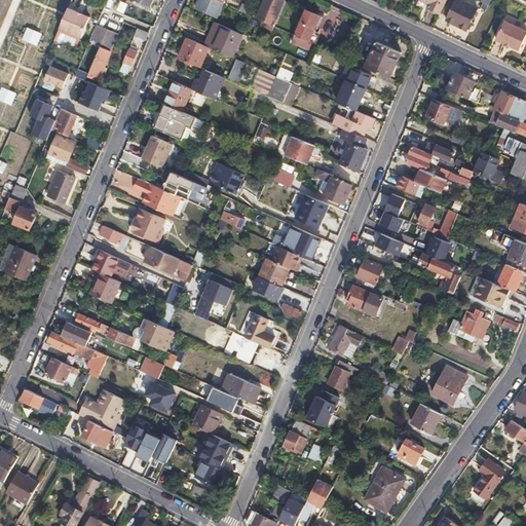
[(224,3),(218,0),(199,0),(197,7),(218,16),(224,3)]
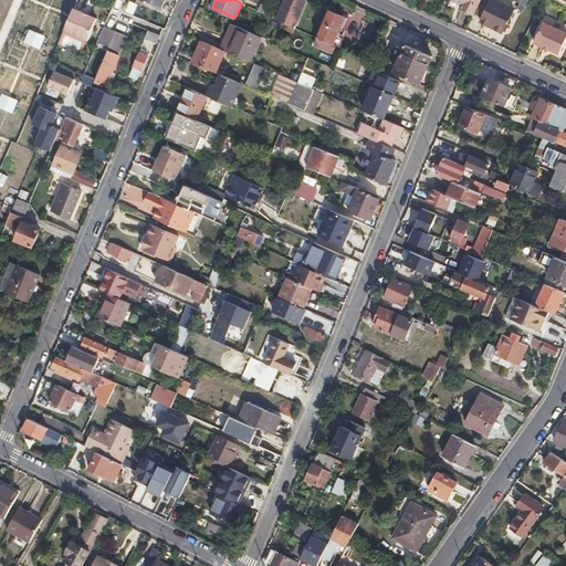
[(273,3),(266,0),(265,4),(263,8),(270,10),(273,3)]
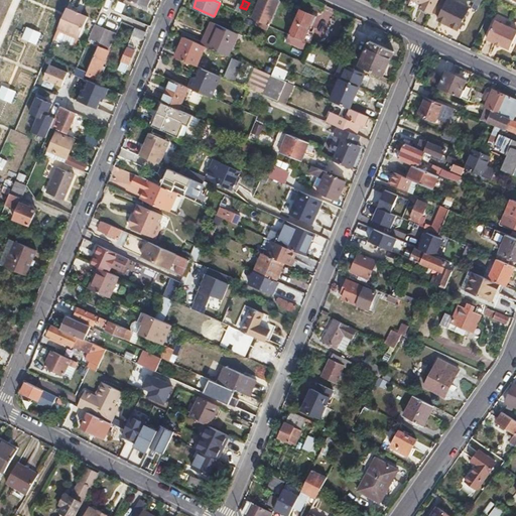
[(279,0),(260,0),(253,17),(257,19),(269,24),(279,0)]
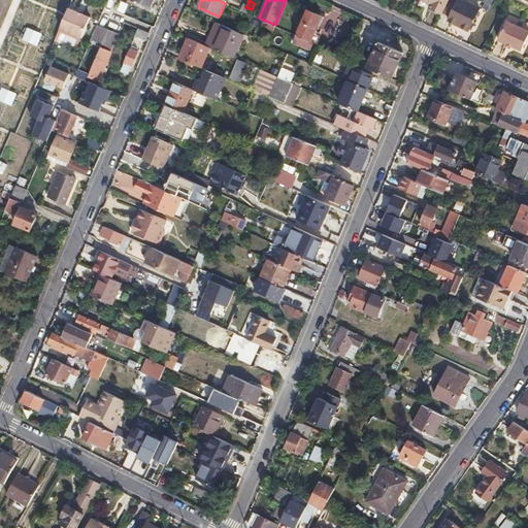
[(428,9),(440,15),(441,14),(449,0),(422,0),(430,4),(428,9)]
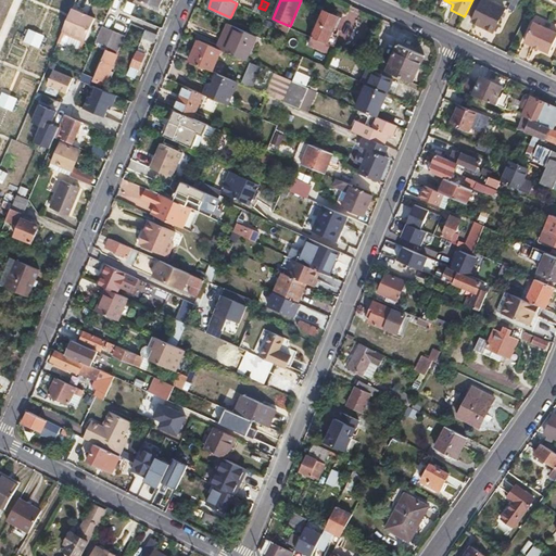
[(476,0),(472,0),(465,15),(474,19),(471,22),(493,33),(504,9),(485,0),(481,0),(481,2),(476,0)]
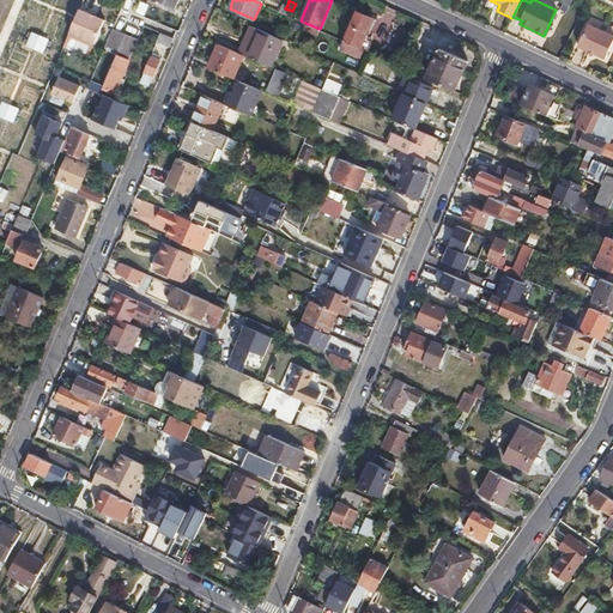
[(80,5),(70,31),(93,42),(104,16),(80,5)]
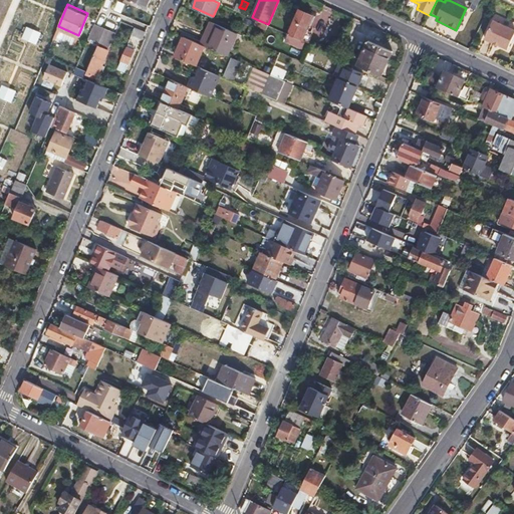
[(312,15),(299,9),(288,34),(302,40),(312,15)]
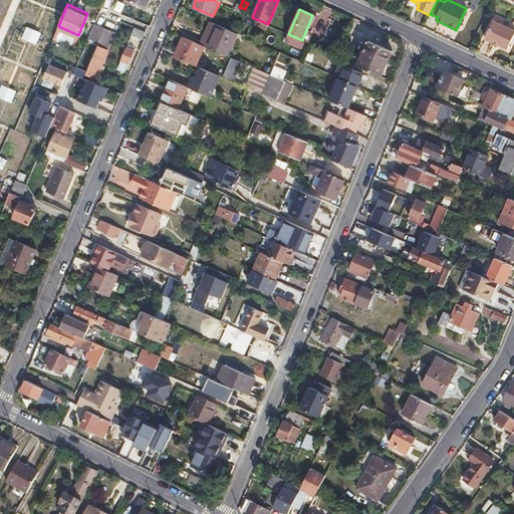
[(485,39),(491,42),(500,23),(493,20),(485,39)]
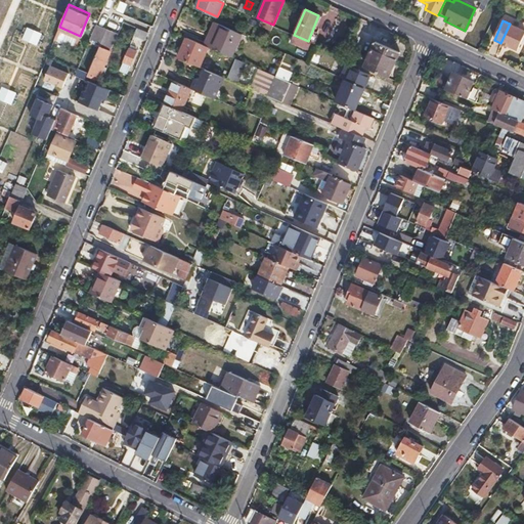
[(242,34),(217,23),(212,34),(214,35),(209,47),(230,55),(233,47),(235,47),(242,34)]
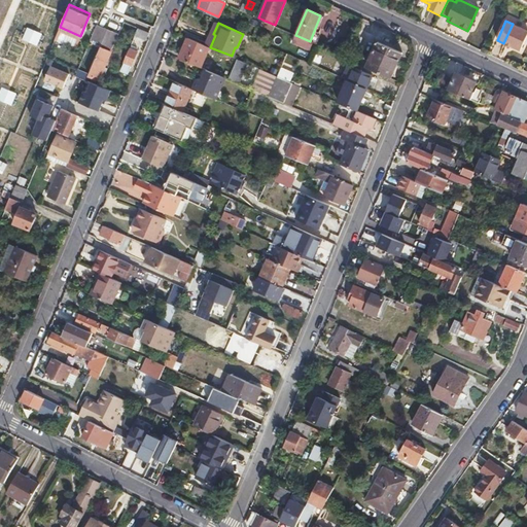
[(526,30),(513,24),(503,43),(505,44),(511,46),(520,50),(526,35),(526,30)]
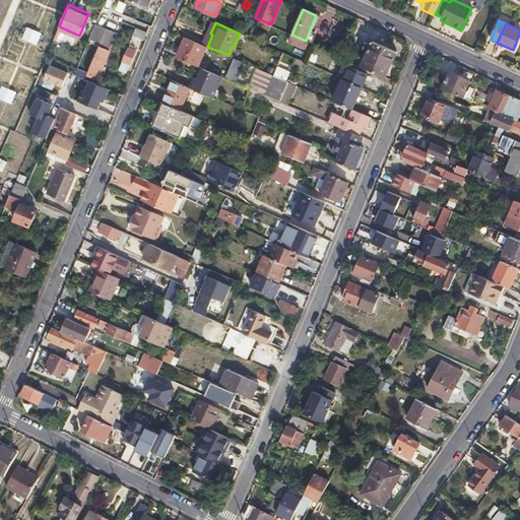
[(147,31),(136,27),(134,34),(145,38),(147,31)]
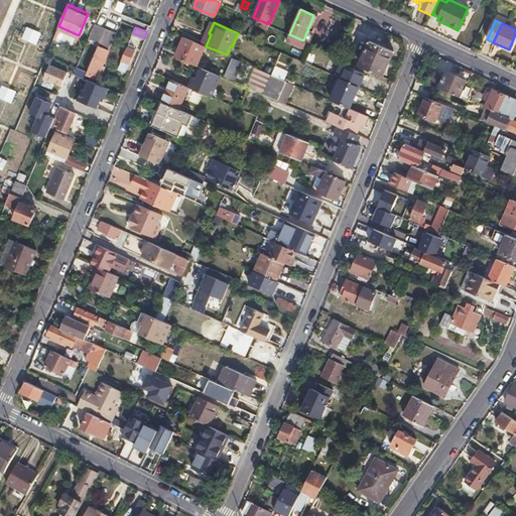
[(184,36),(176,56),(178,57),(198,66),(206,46),(204,45),(184,36)]
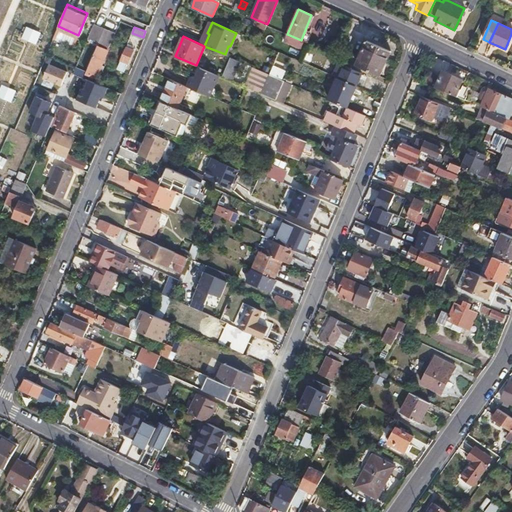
[(357,65),(381,75),(391,51),(368,40),(357,65)]
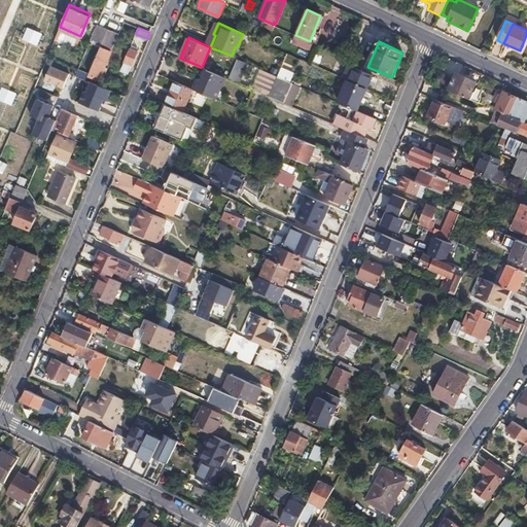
[(115,42),(113,47),(112,49),(118,53),(121,45),(115,42)]
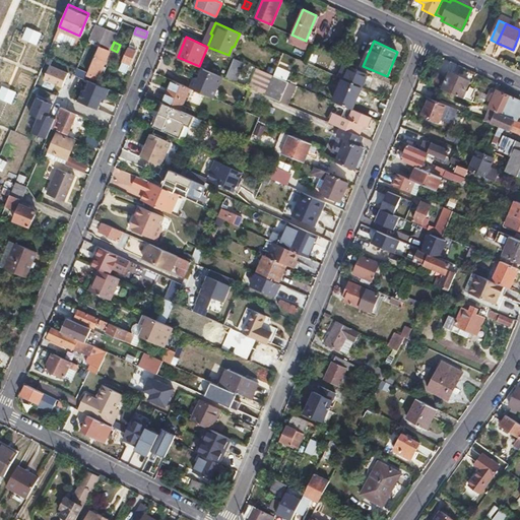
[(137,50),(128,46),(122,61),(121,65),(119,69),(127,73),(131,64),(137,50)]
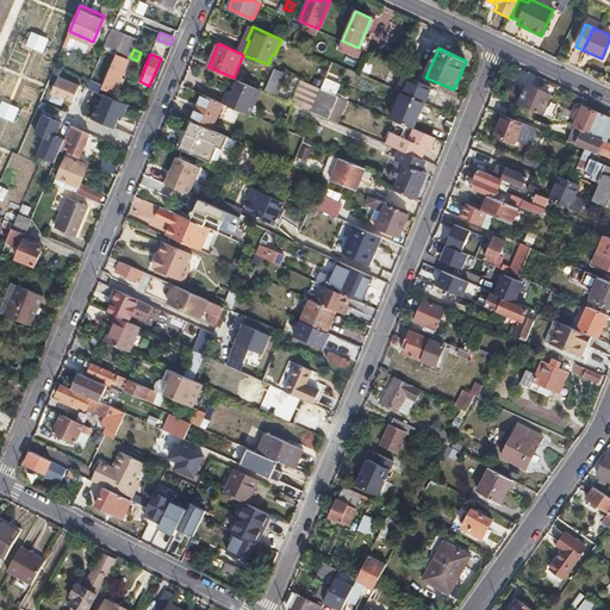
[(117,55),(104,87),(117,92),(130,60),(117,55)]
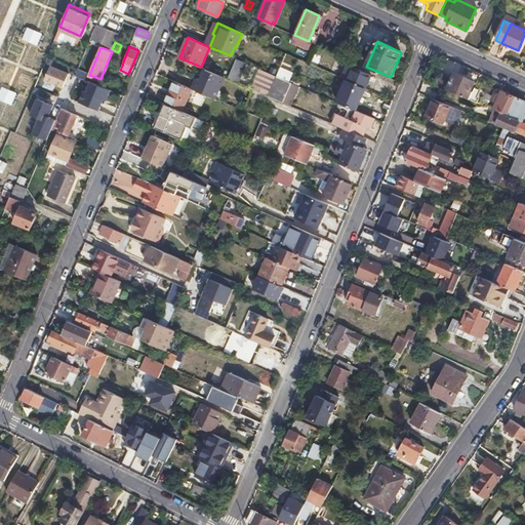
[(240,82),(248,63),(238,58),(229,77),(240,82)]
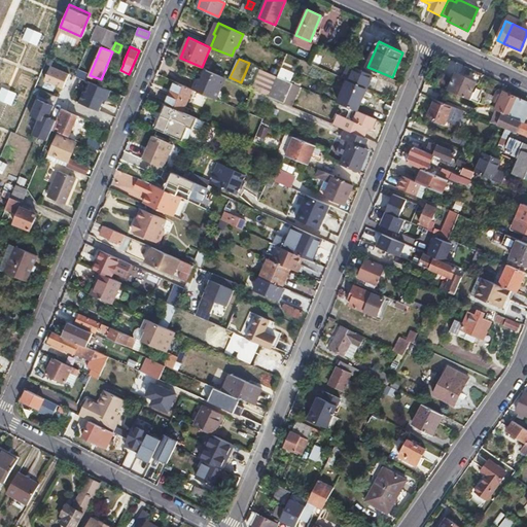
[(348,79),(367,88),(373,74),(348,64),(343,77),(347,78),(348,79)]
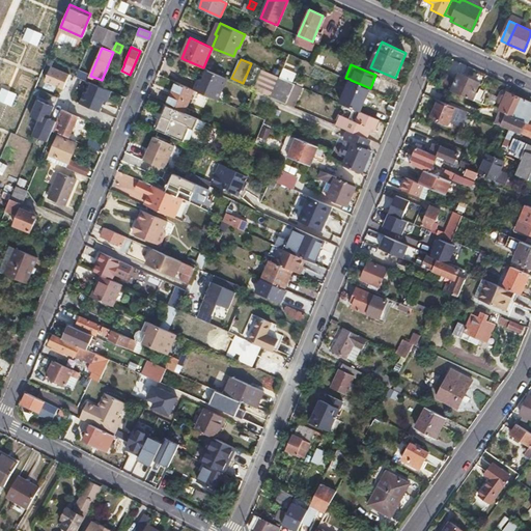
[(51,66),(45,81),(63,88),(70,74),(51,66)]
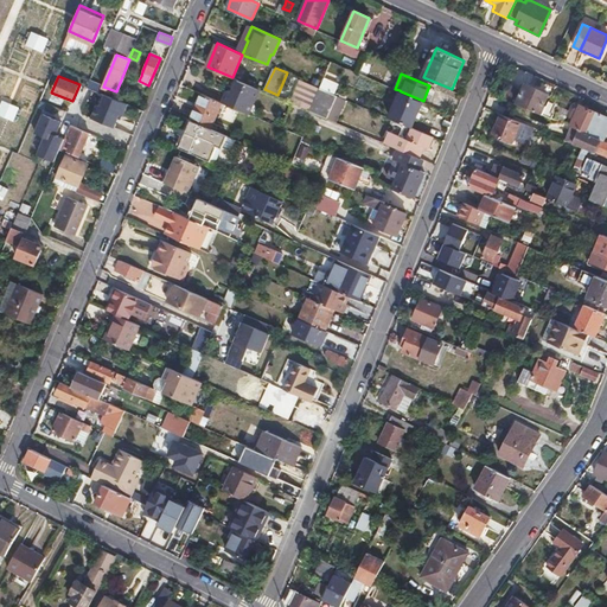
[(556,85),(542,78),(538,87),(526,83),(523,91),(517,103),(542,114),(548,103),(556,85)]
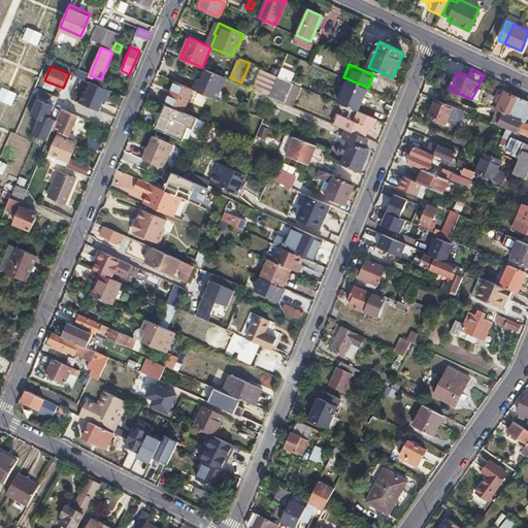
[(193,89),(194,89),(215,98),(224,76),(206,69),(202,80),(197,78),(193,89)]
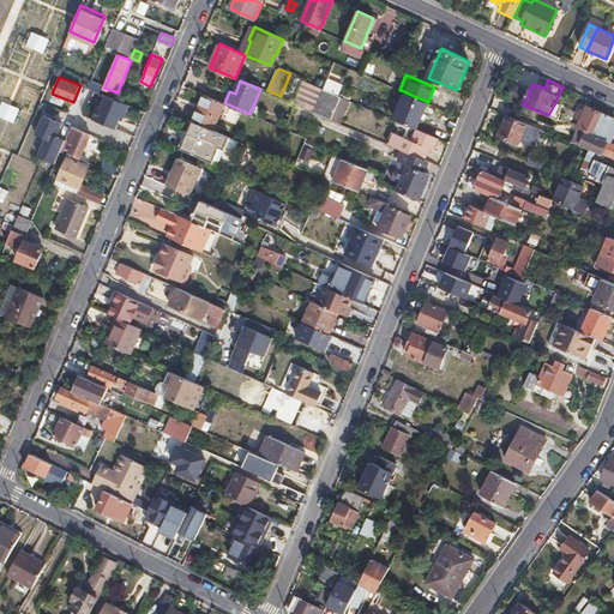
[(306,80),(296,103),(300,106),(314,112),(324,89),(306,80)]
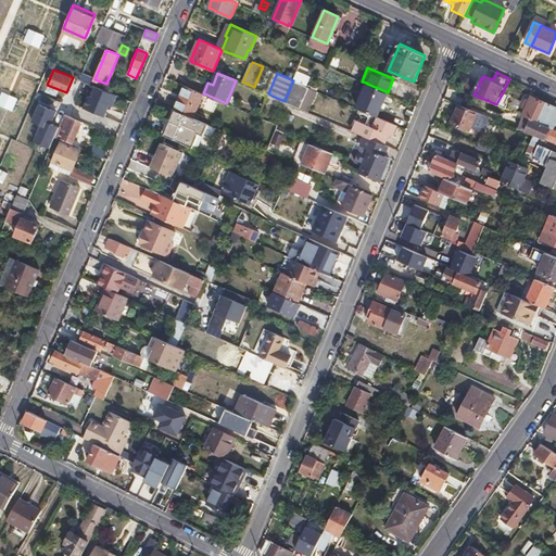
[(308,87),(293,80),(285,101),(301,108),(308,87)]
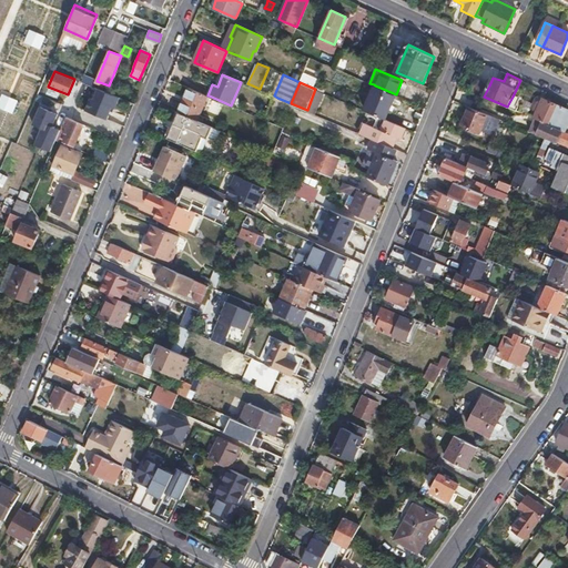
[(476,92),(476,93),(484,97),(489,85),(482,82),(476,92)]
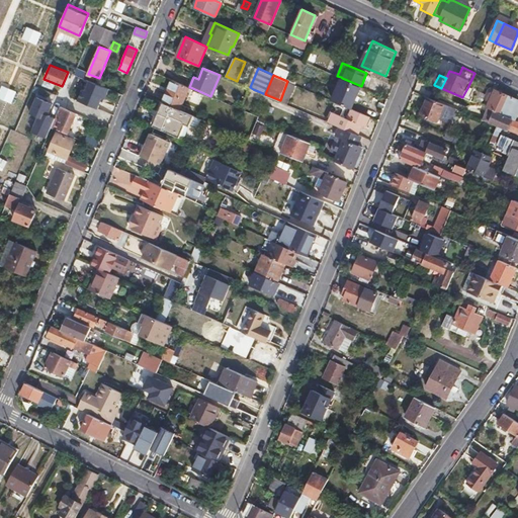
[(352,108),(361,86),(342,78),(341,77),(332,99),(348,106),(352,108)]
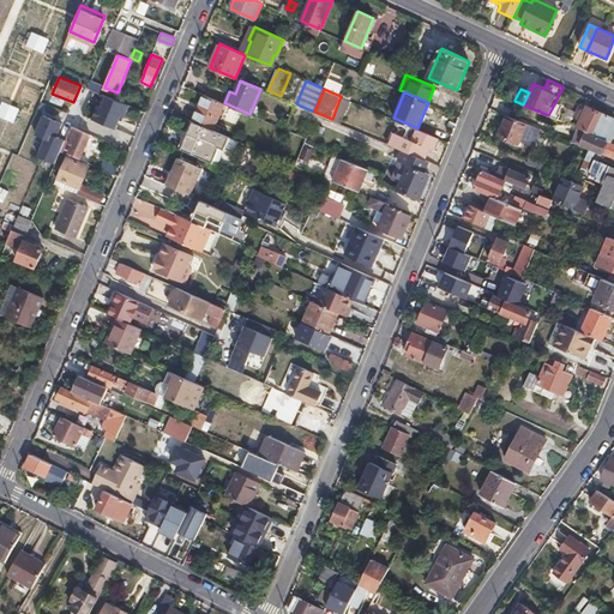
[(193,121),(196,122),(214,130),(226,103),(224,103),(204,95),(200,104),(204,107),(203,110),(199,108),(193,121)]
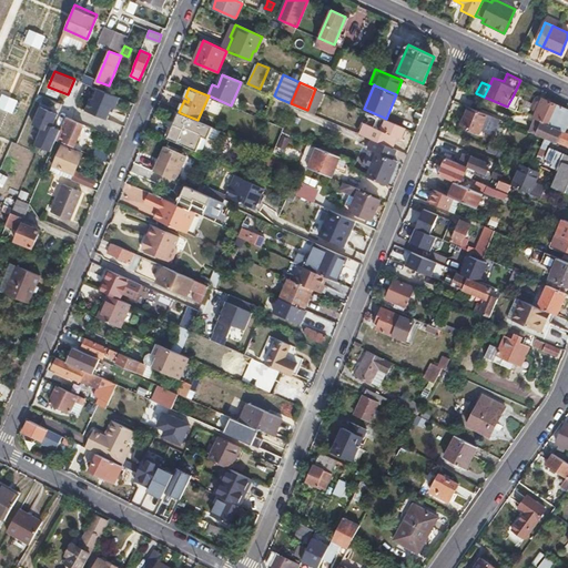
[(92,98),(88,111),(109,120),(114,108),(117,109),(121,98),(100,89),(95,99),(92,98)]
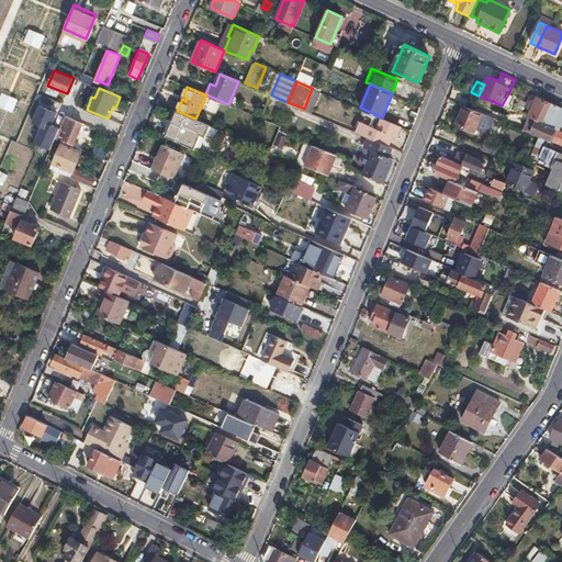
[(519,113),(528,116),(537,97),(528,93),(519,113)]
